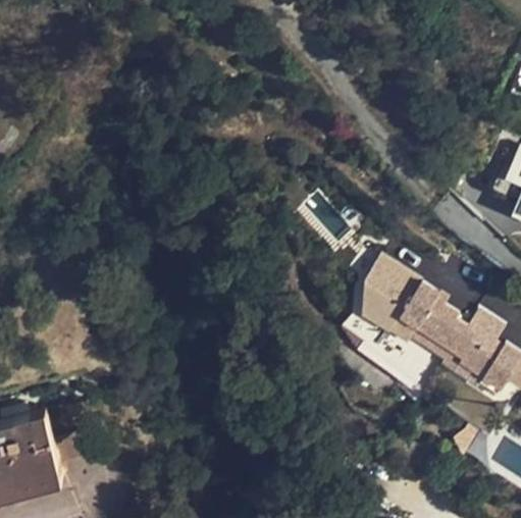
[(416,329),(439,294),(421,283),(399,318),(416,329)]
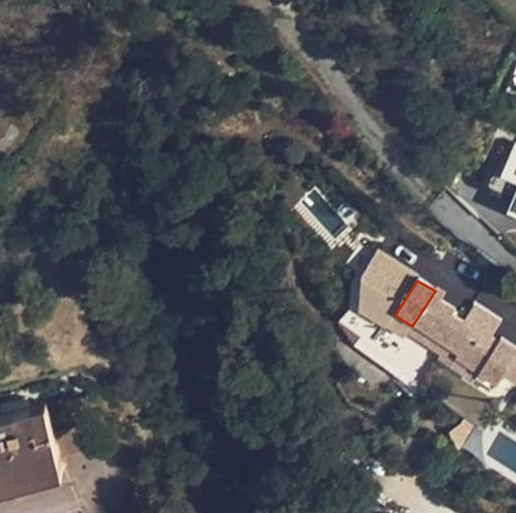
[(444,347),(460,322),(452,316),(454,310),(441,302),(443,296),(435,291),(412,326),(444,347)]
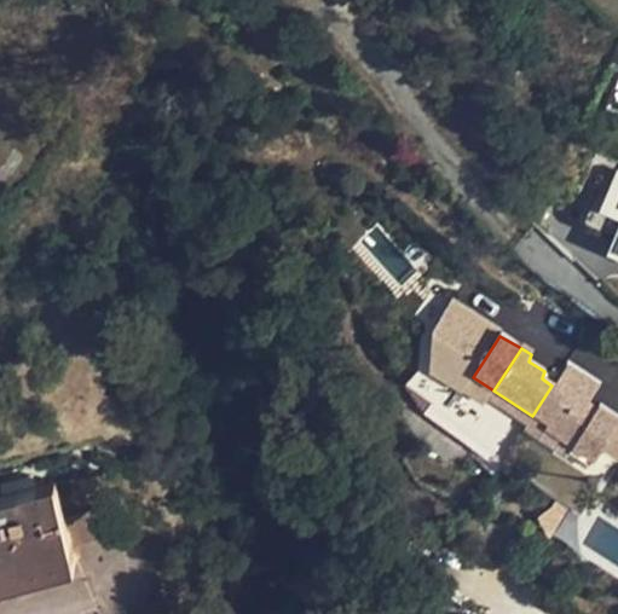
[(484,406),(487,400),(494,391),(473,377),(463,392),(484,406)]
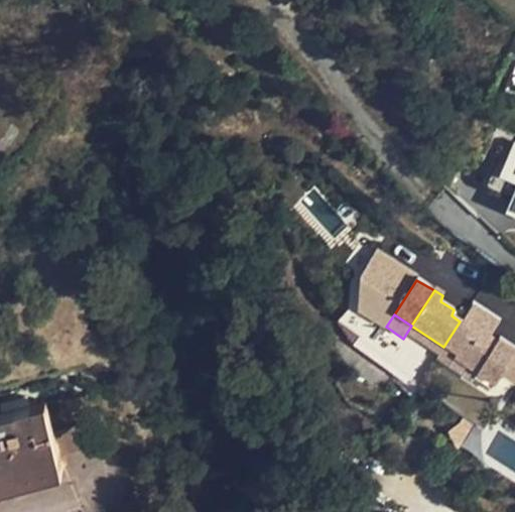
[(457,355),(474,330),(460,322),(443,347),(457,355)]
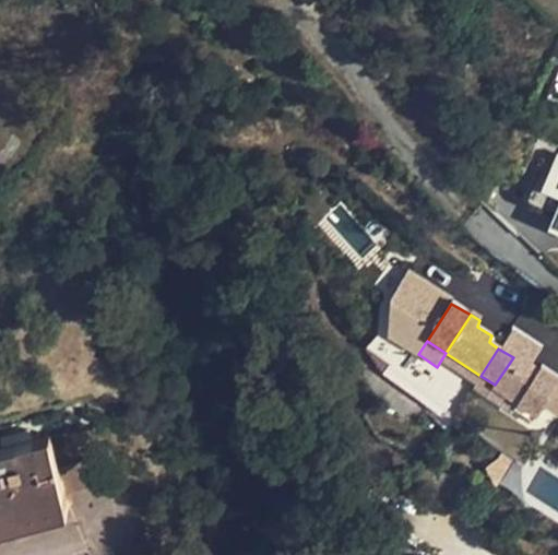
[(446,353),(440,362),(475,384),(481,376),(446,353)]
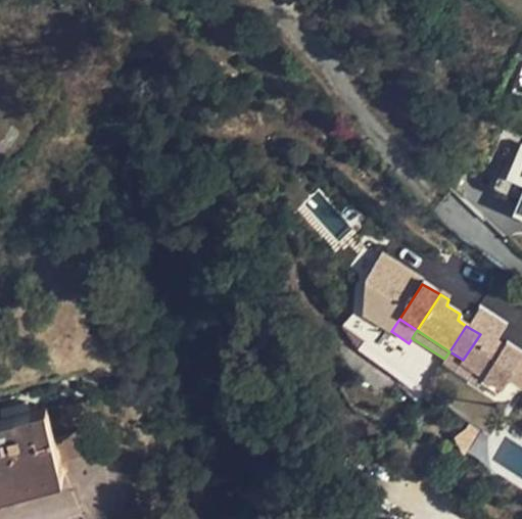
[(494,343),(480,334),(463,360),(461,364),(483,379),(506,345),(497,339),(494,343)]
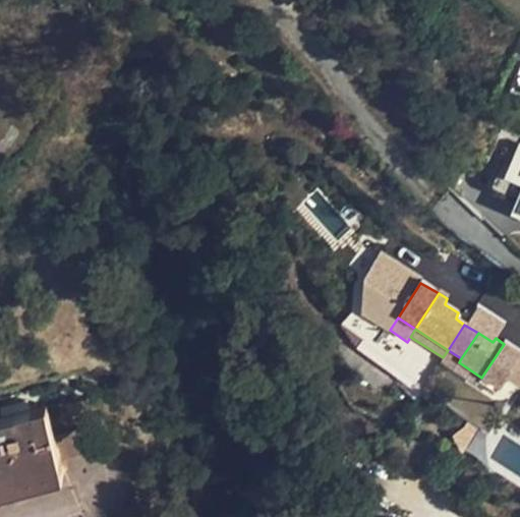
[(519,353),(504,344),(481,378),(478,382),(495,392),(519,353)]
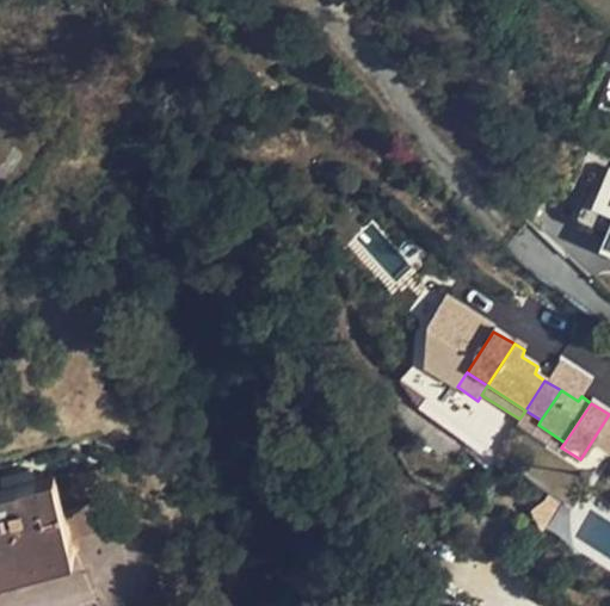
[(525,410),(519,419),(516,425),(531,436),(538,425),(541,420),(525,410)]
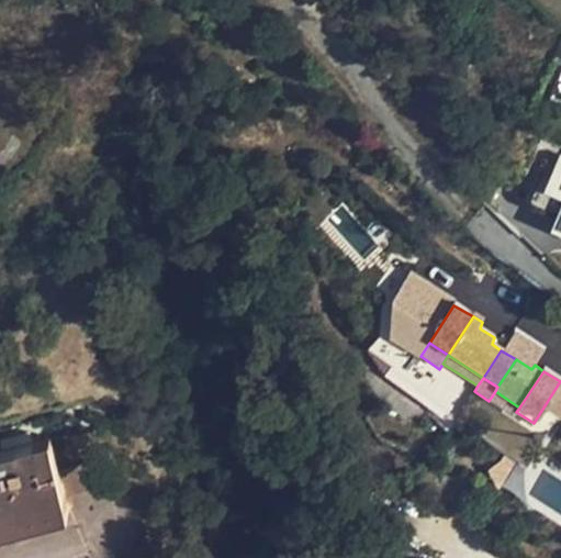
[(495,391),(489,401),(513,417),(516,412),(519,408),(495,391)]
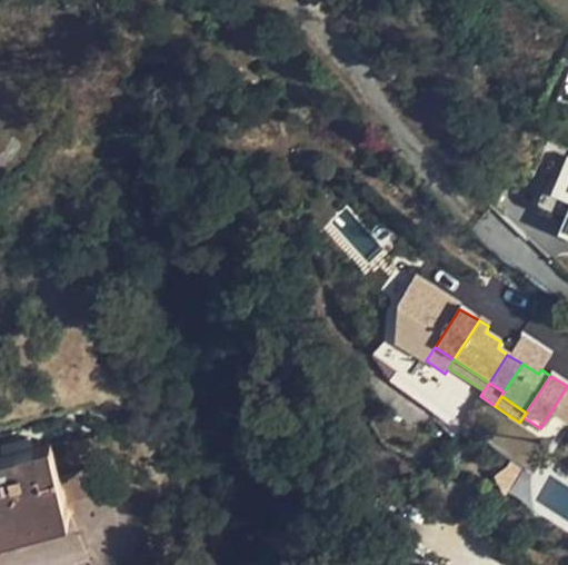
[(0,529),(68,512),(51,447),(0,461),(0,529)]
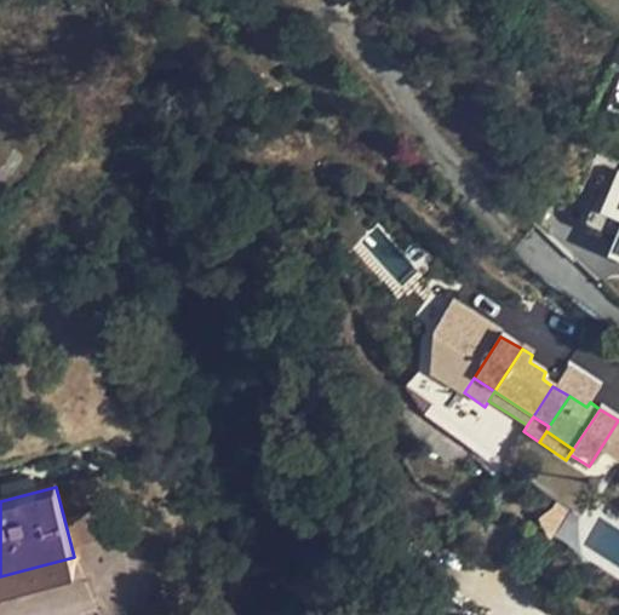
[(573,510),(560,498),(549,515),(554,522),(555,532),(559,534),(573,510)]
